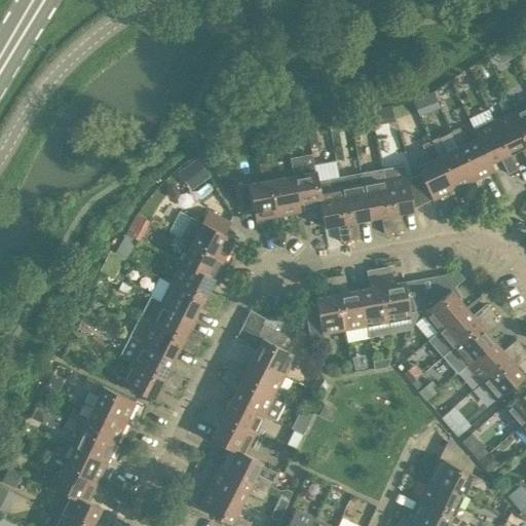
[(414,97),(418,112),(437,107),(431,90),(414,97)]
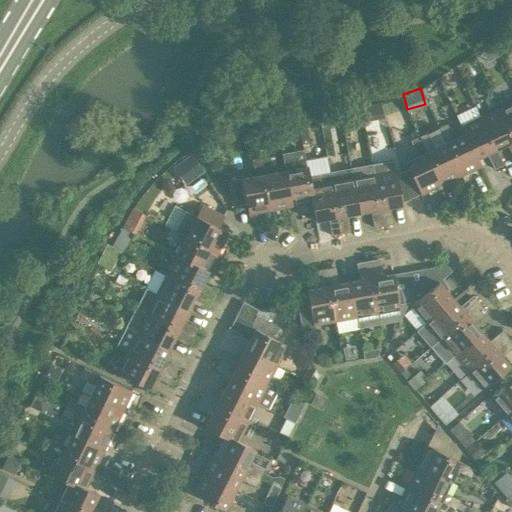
[(511,101),(500,107),(511,133),(511,101)]
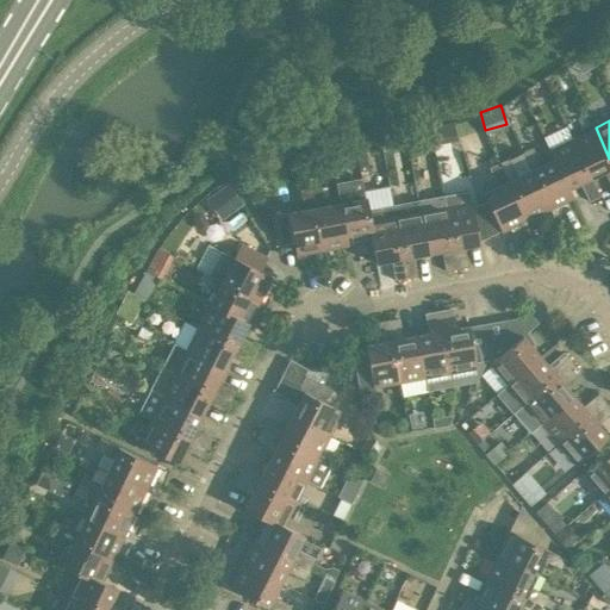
[(572,138),(591,178),(609,167),(609,159),(596,128),(572,138)]
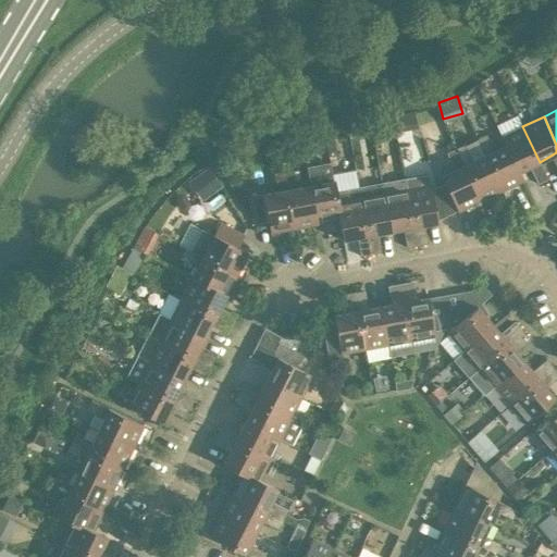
[(509,158),(517,173),(519,172),(540,162),(522,126),(500,137),(505,146),(506,146),(510,155),(509,158)]
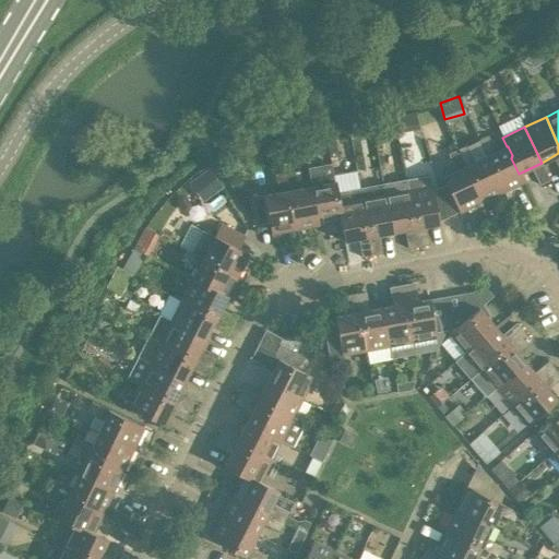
[(500,188),(502,191),(525,180),(521,173),(519,174),(511,158),(512,155),(508,146),(507,146),(496,152),(487,134),(478,139),(486,156),(500,185),(500,188)]
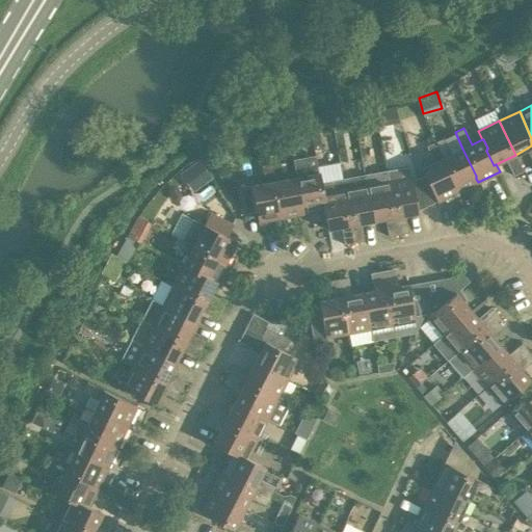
[(292,131),(287,132),(289,147),(304,143),(302,131),(292,131)]
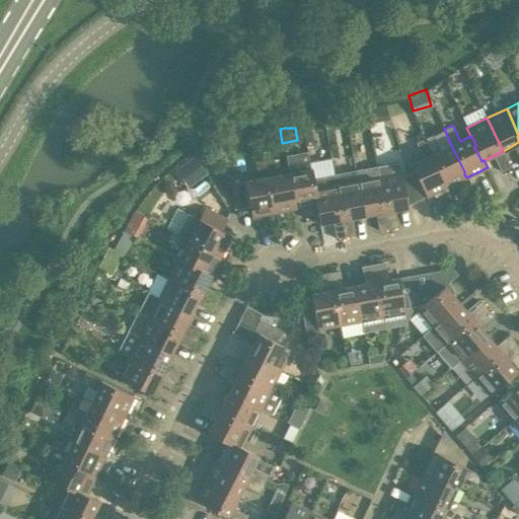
[(310,128),(302,128),(305,146),(313,144),(310,128)]
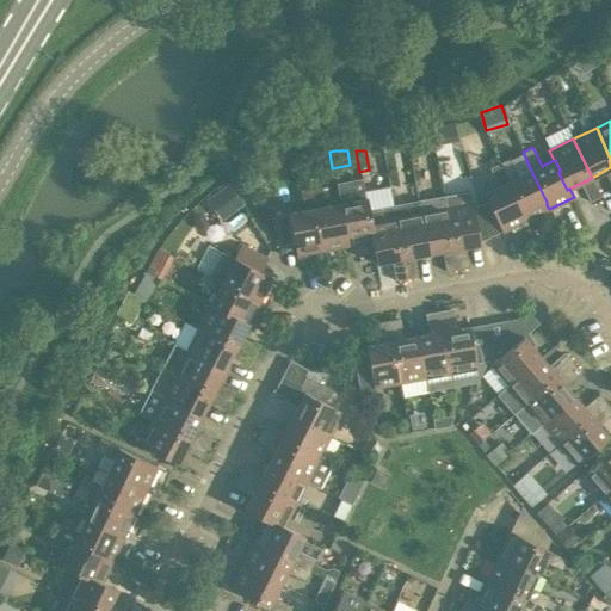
[(526,220),(549,209),(547,205),(547,202),(531,171),(518,177),(510,159),(500,164),(526,220)]
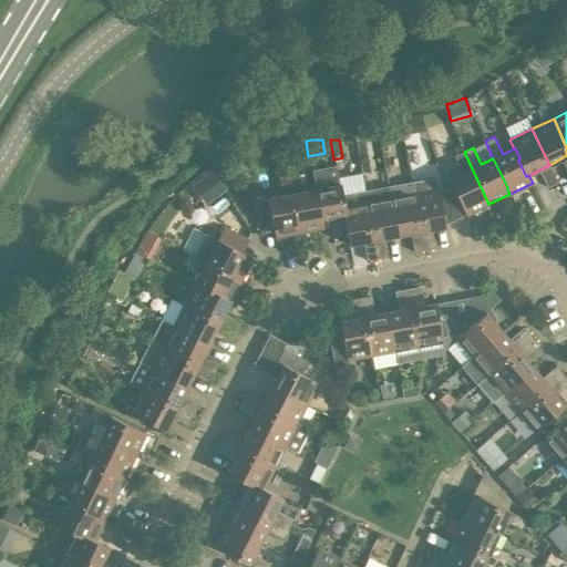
[(455,219),(466,214),(466,215),(488,204),(464,152),(454,156),(463,173),(450,179),(453,187),(445,191),(455,219)]
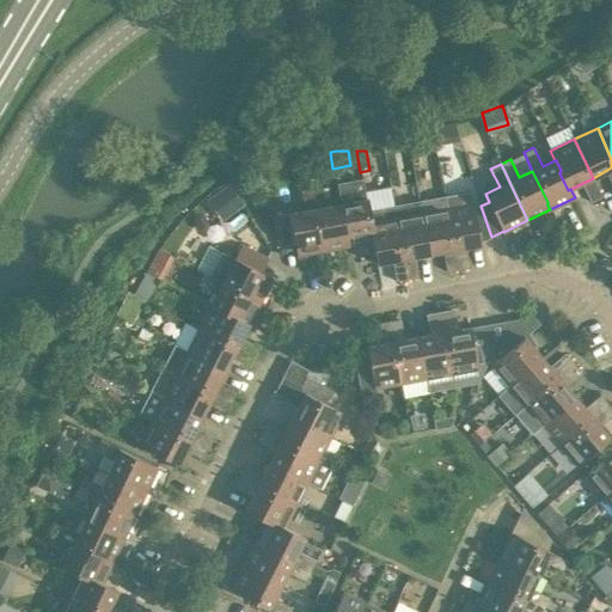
[(341,203),(349,245),(373,242),(374,240),(369,210),(368,199),(366,199),(362,178),(336,184),(340,203),(341,203)]
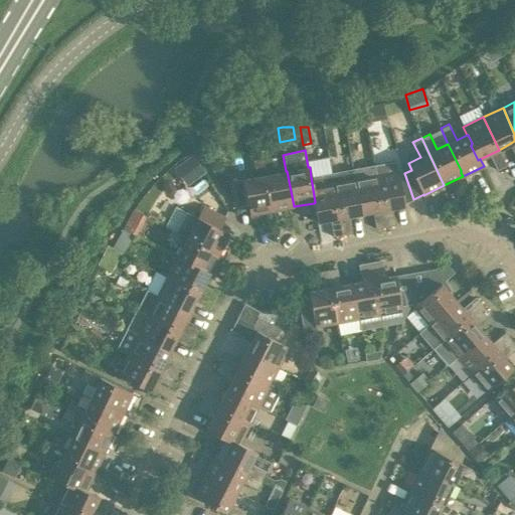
[(192,153),(173,165),(184,182),(203,170),(192,153)]
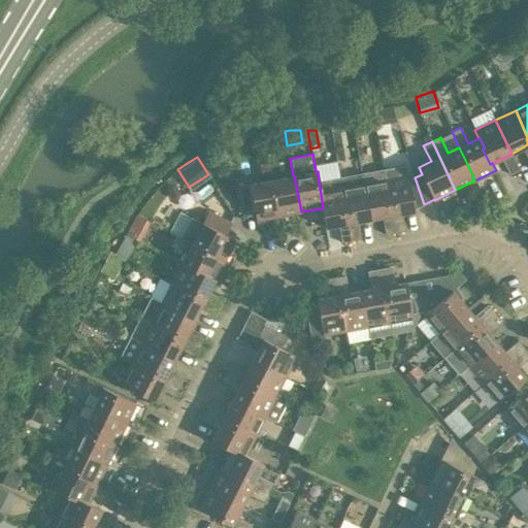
[(506,166),(509,173),(519,169),(514,158),(508,160),(508,161),(506,166)]
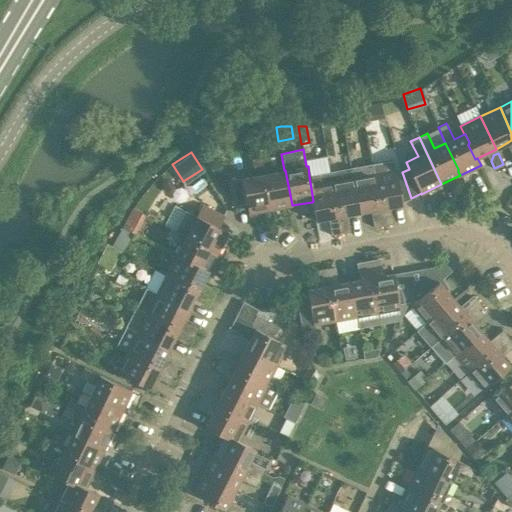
[(269,156),(262,157),(271,209),(292,205),(285,170),(284,170),(273,172),(269,156)]
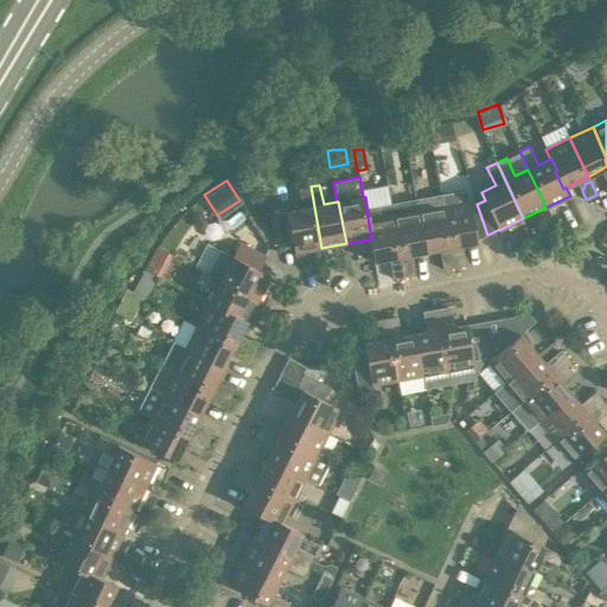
[(294,253),(321,248),(311,186),(299,189),(302,209),(272,215),(278,243),(293,241),(294,253)]
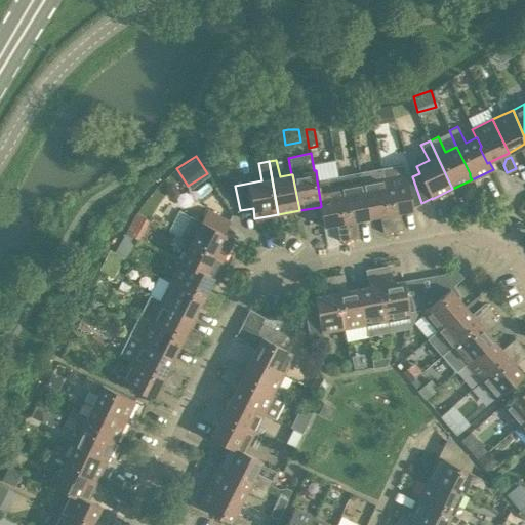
[(403,164),(380,168),(382,177),(384,177),(390,213),(412,209),(412,207),(421,203),(412,176),(407,178),(406,173),(403,164)]
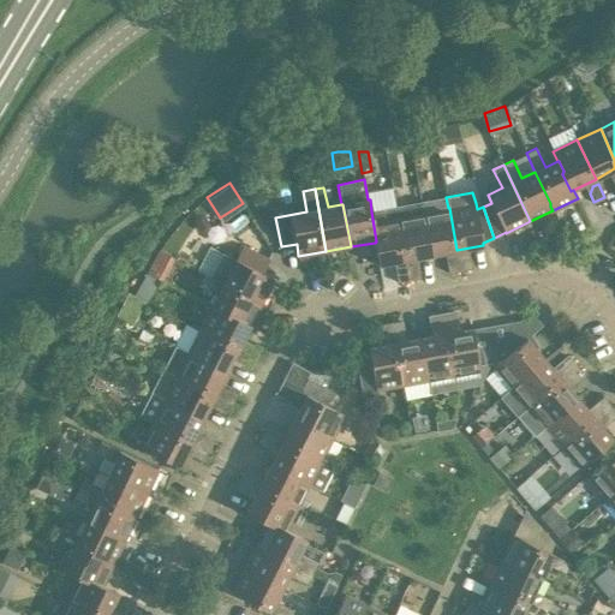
[(446,197),(422,202),(431,255),(457,250),(449,208),(448,208),(446,197)]
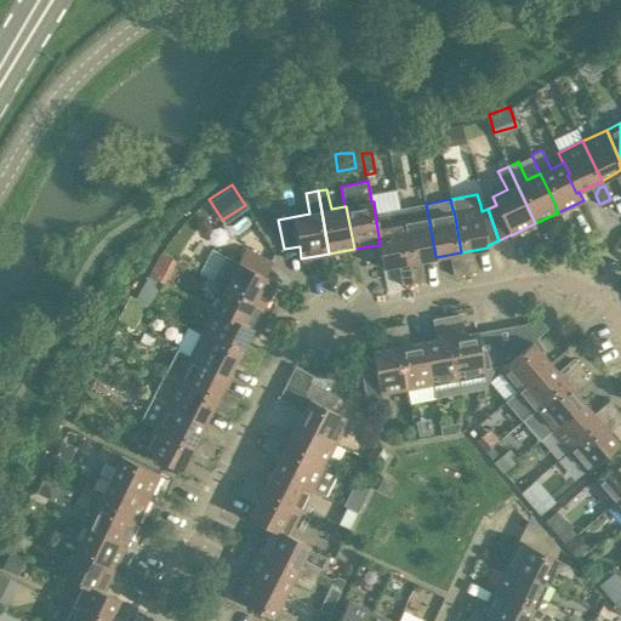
[(426,204),(400,209),(414,283),(425,280),(422,272),(419,268),(415,268),(414,262),(436,257),(426,204)]
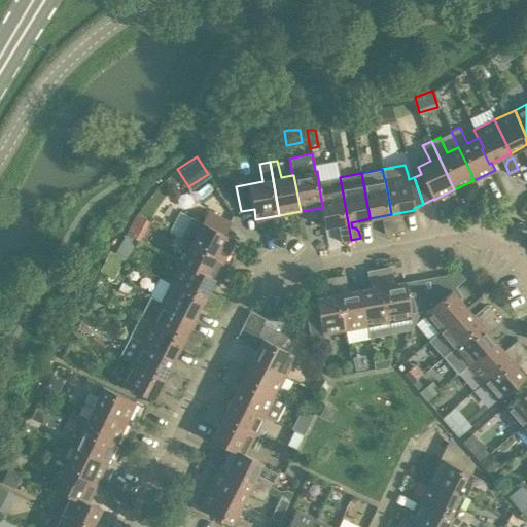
[(322,207),(321,208),(324,226),(338,224),(341,242),(351,240),(340,177),(318,181),(322,207)]
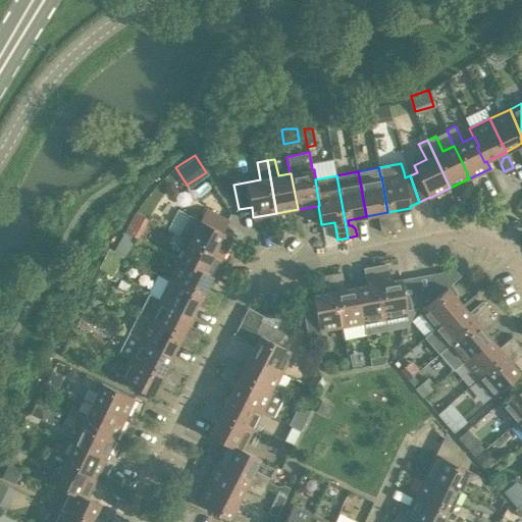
[(206,209),(200,220),(189,215),(178,235),(222,257),(232,237),(222,231),(228,220),(206,209)]
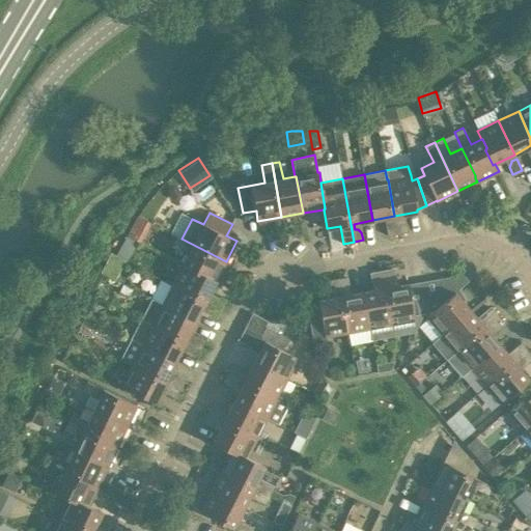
[(401,220),(395,221),(398,233),(408,232),(407,224),(406,224),(401,221),(401,220)]
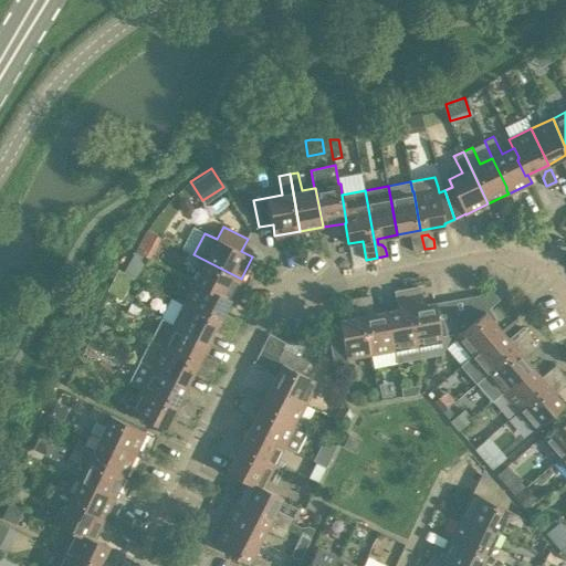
[(425,249),(421,236),(416,237),(416,238),(412,242),(411,242),(413,251),(425,249)]
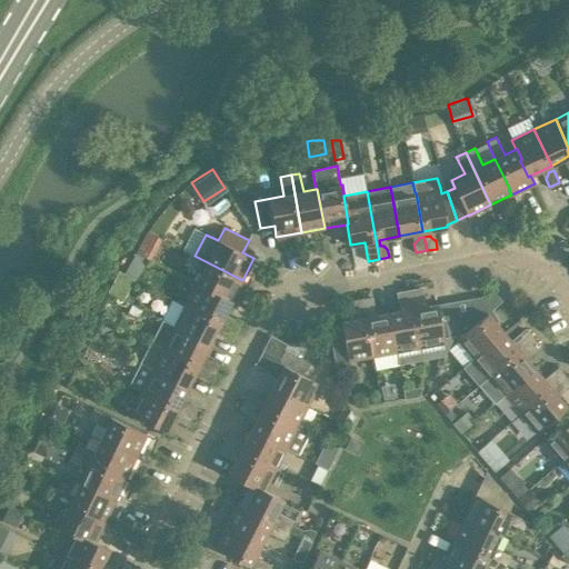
[(202,271),(196,283),(231,301),(242,280),(195,256),(193,257),(189,255),(185,262),(202,271)]
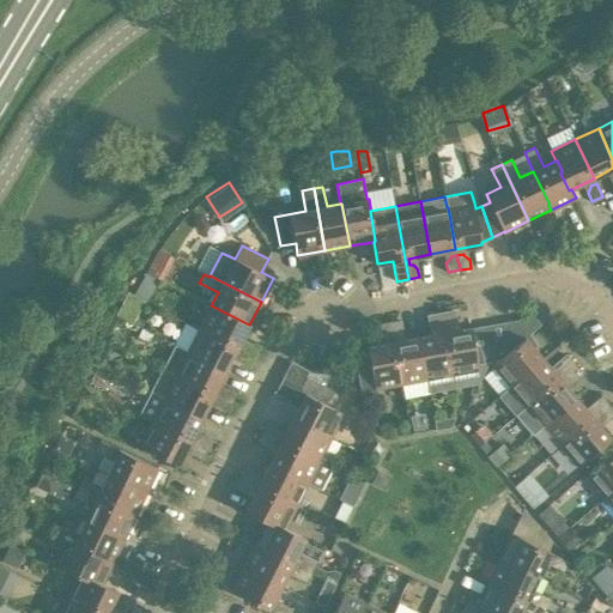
[(211,305),(199,329),(237,349),(249,325),(211,305)]
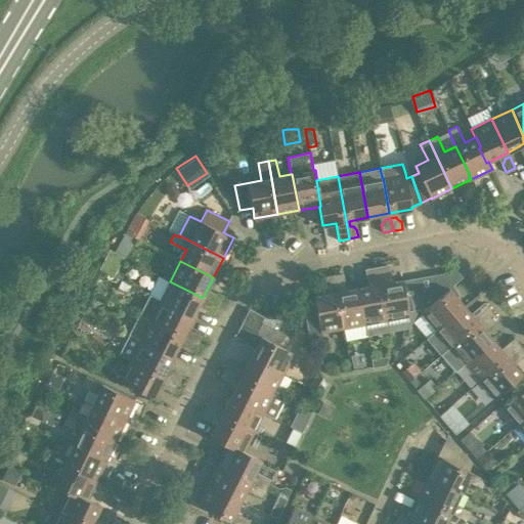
[(377,266),(386,320),(409,316),(402,279),(392,281),(390,272),(388,272),(387,265),(377,266)]
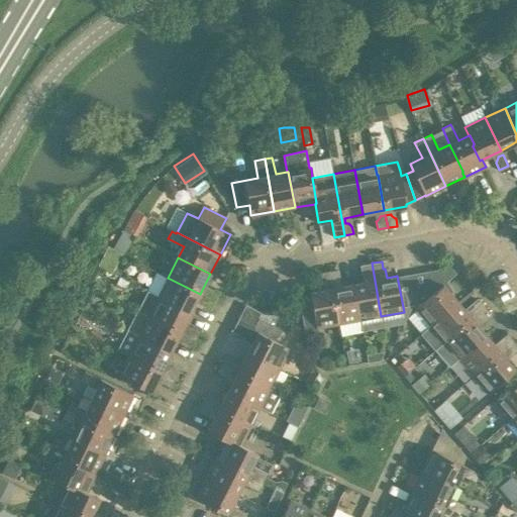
[(353,284),(359,320),(381,316),(372,263),(363,265),(364,272),(362,274),(364,283),(353,284)]
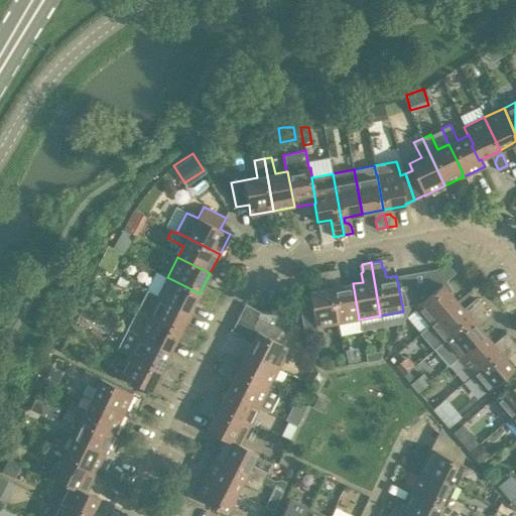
[(331,282),(332,287),(338,324),(359,319),(353,283),(336,286),(335,282),(336,282),(336,281),(339,276),(340,276),(338,269),(329,270),(331,282)]
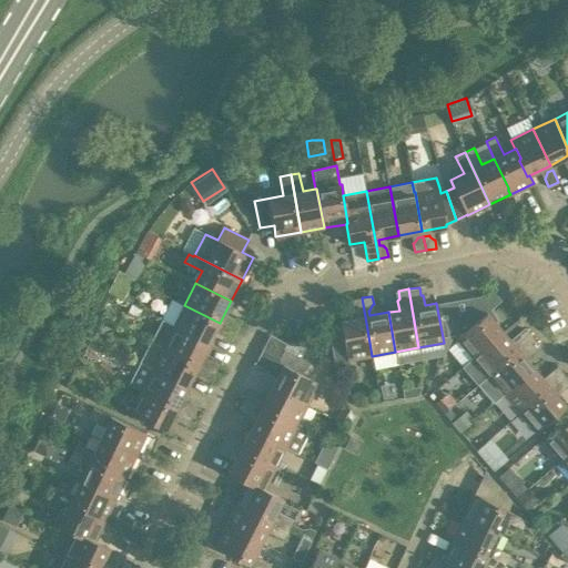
[(357,313),(364,311),(362,297),(351,300),(352,308),(353,308),(357,312),(357,313)]
